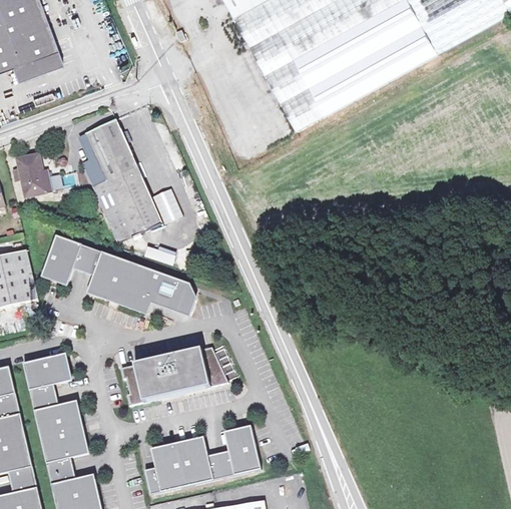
[(0,0),(0,66),(12,63),(17,77),(63,60),(40,0),(0,0)]
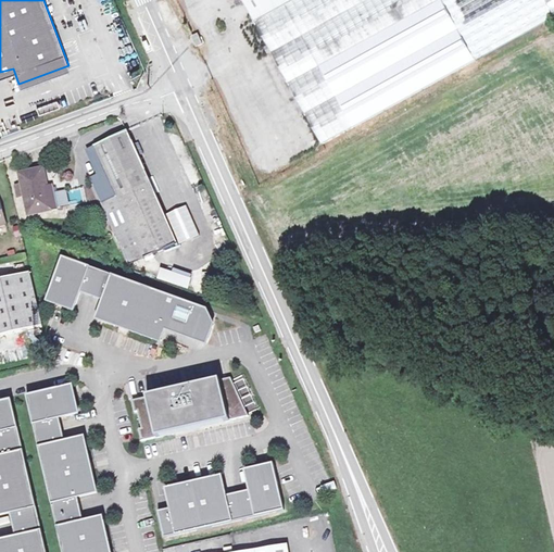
[(247,0),(256,16),(287,0),(247,0)]
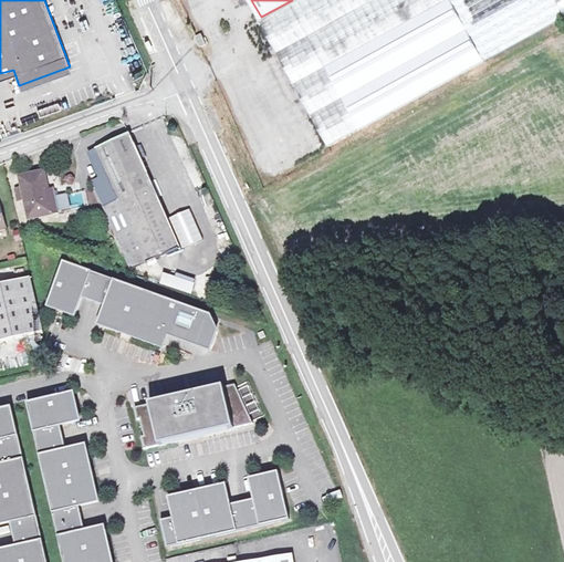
[(293,0),(261,17),(331,141),(362,123),(293,0)]
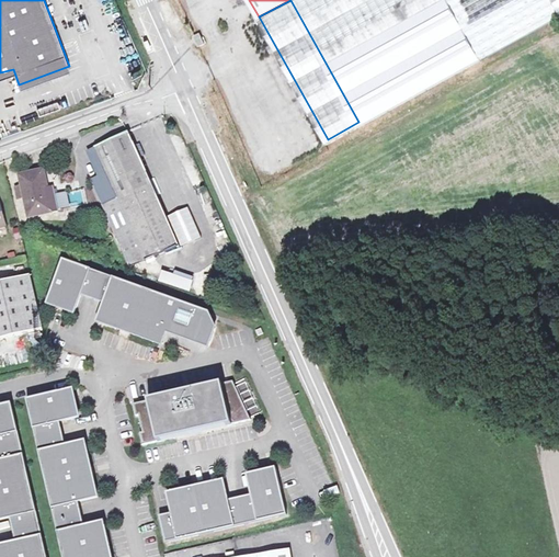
[(291,0),(358,122),(558,19),(558,0),(291,0)]
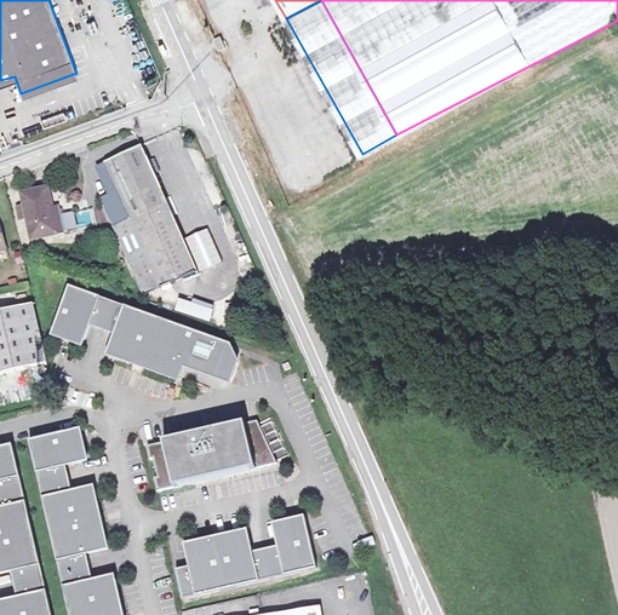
[(158,51),(165,49),(160,36),(153,39),(158,51)]
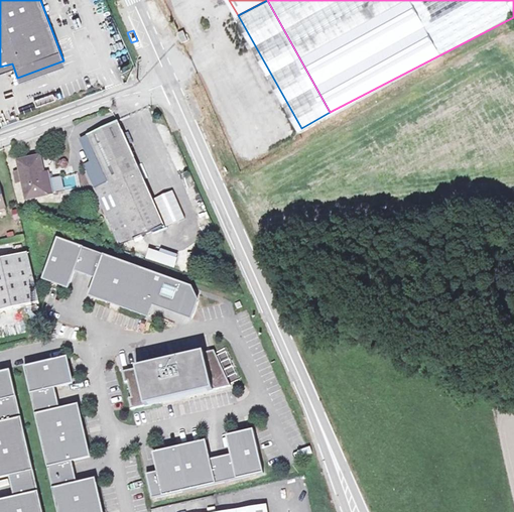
[(280,129),(288,125),(285,118),(276,122),(280,129)]
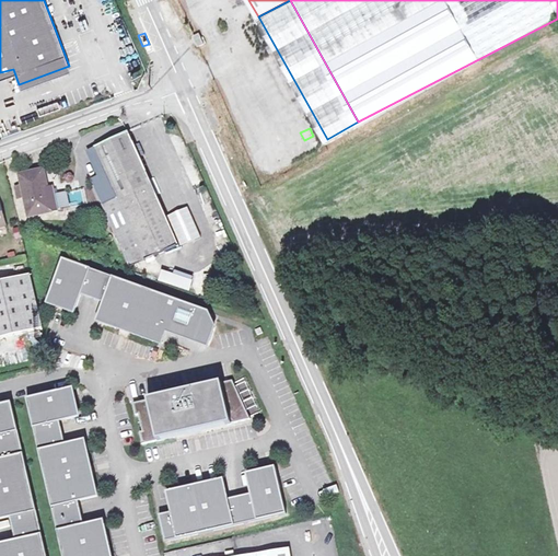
[(127,130),(93,146),(109,180),(101,183),(108,199),(102,203),(123,252),(140,244),(146,256),(176,241),(127,130)]
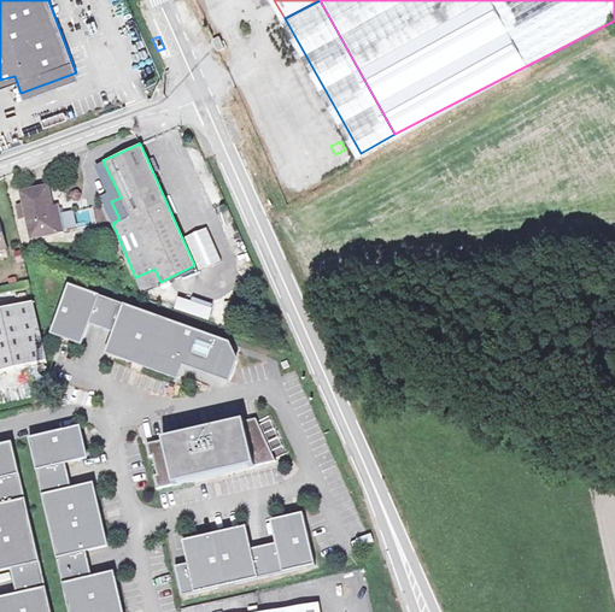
[(21,198),(34,243),(57,236),(51,215),(58,212),(51,189),(21,198)]
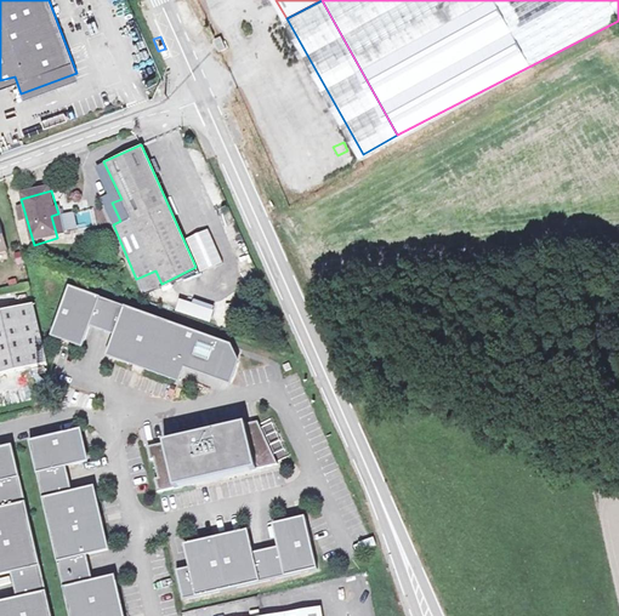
[(112,203),(104,206),(113,224),(120,221),(112,203)]
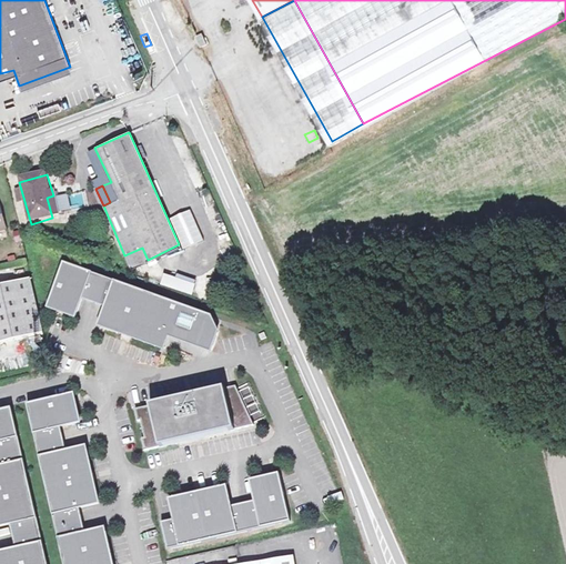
[(57,194),(53,195),(47,198),(52,218),(62,215),(57,194)]
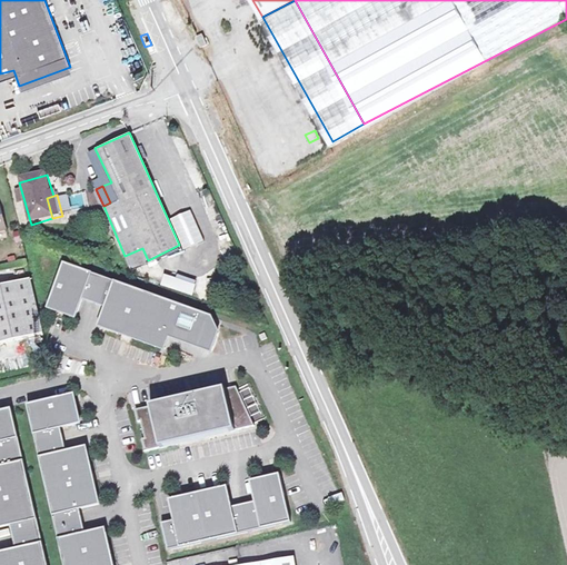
[(180,246),(202,236),(188,205),(166,215),(180,246)]
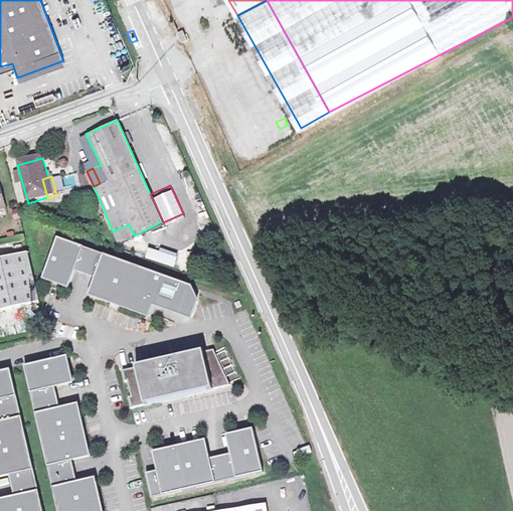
[(129,224),(113,231),(118,242),(134,235),(129,224)]
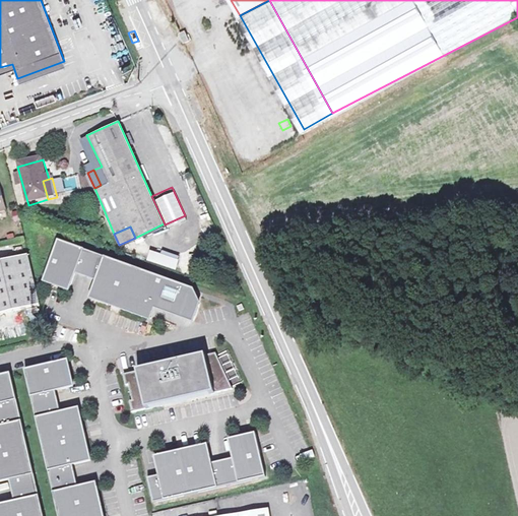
[(56,240),(43,279),(72,289),(78,274),(93,279),(88,296),(152,318),(159,308),(194,319),(200,299),(192,286),(56,240)]
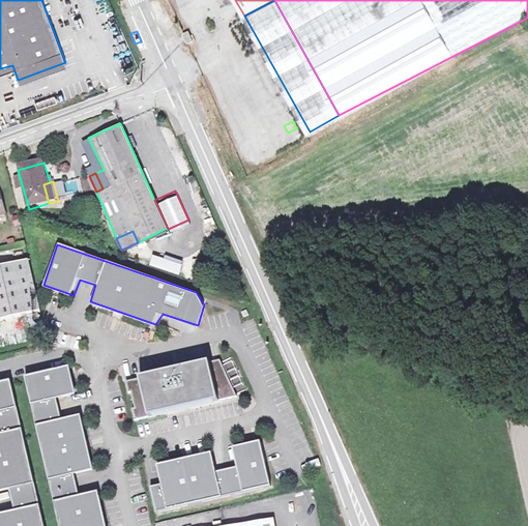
[(149,251),(146,261),(176,270),(179,260),(149,251)]
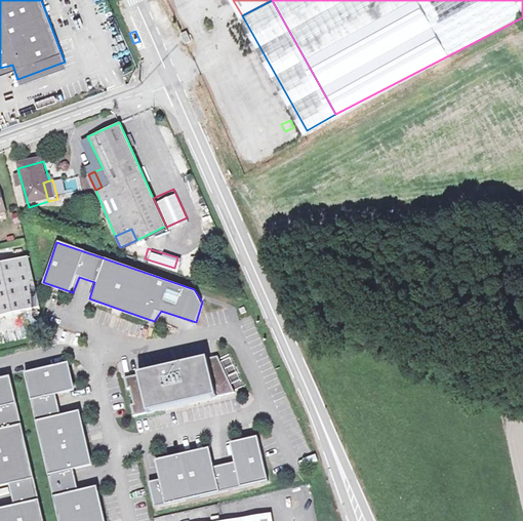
[(0,314),(38,305),(27,254),(0,259),(0,314)]
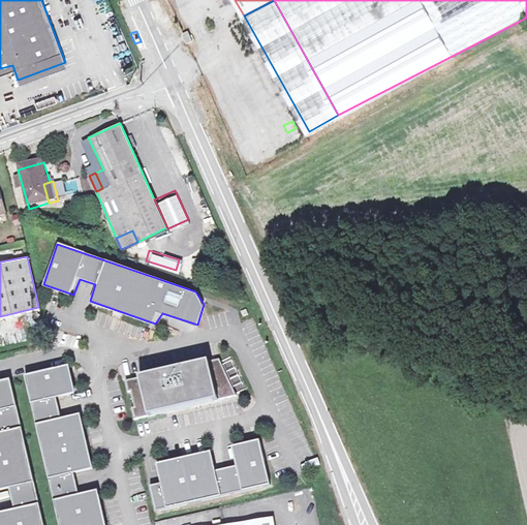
[(218,356),(124,377),(127,389),(129,388),(133,404),(130,405),(133,415),(235,392),(218,356)]
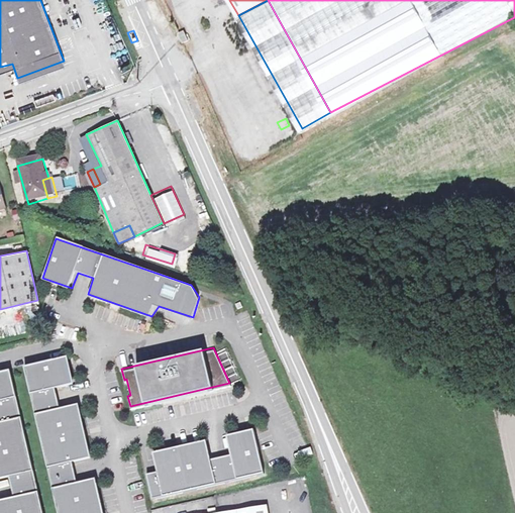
[(223,348),(216,352),(227,375),(234,372),(223,348)]
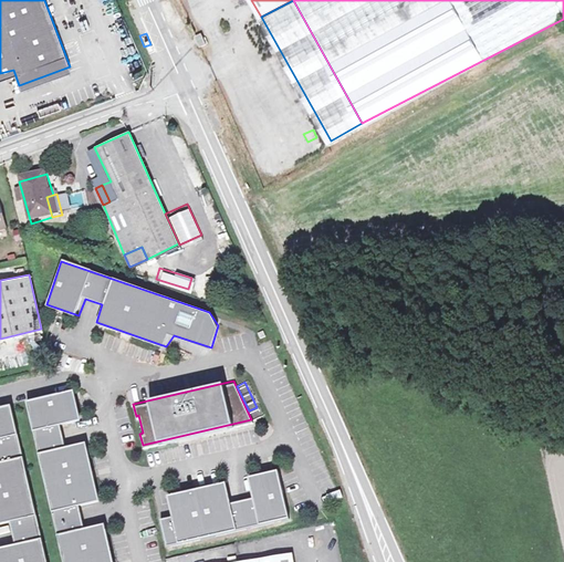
[(71,388),(25,399),(62,561),(111,561),(102,523),(83,528),(77,502),(96,498),(83,443),(64,447),(59,422),(77,417),(71,388)]
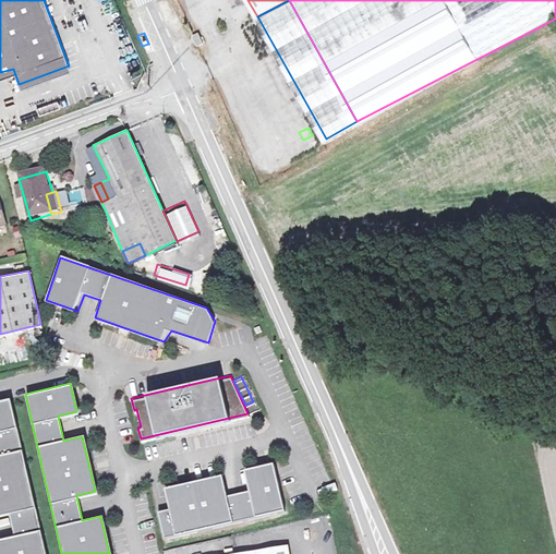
[(46,553),(10,397),(0,399),(0,513),(8,510),(14,537),(0,540),(0,553),(46,553)]
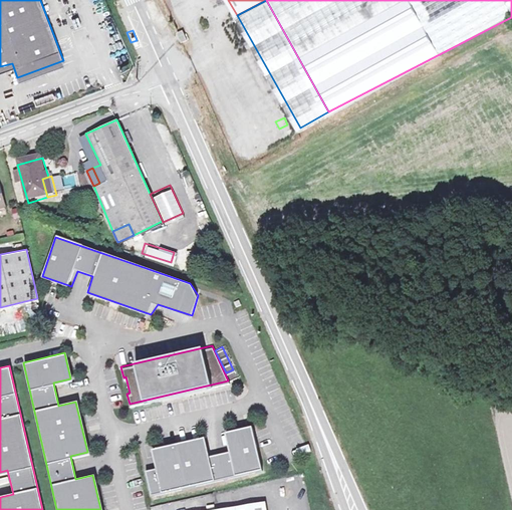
[(157,466),(145,469),(150,494),(201,482),(261,468),(251,425),(226,433),(230,450),(207,455),(203,438),(153,449),(157,466)]
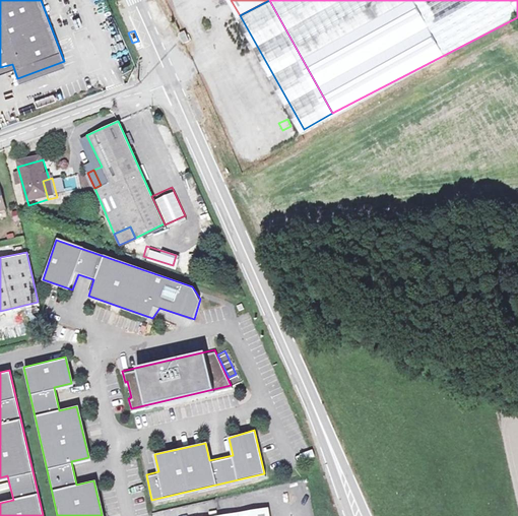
[(267,515),(266,506),(206,515),(267,515)]
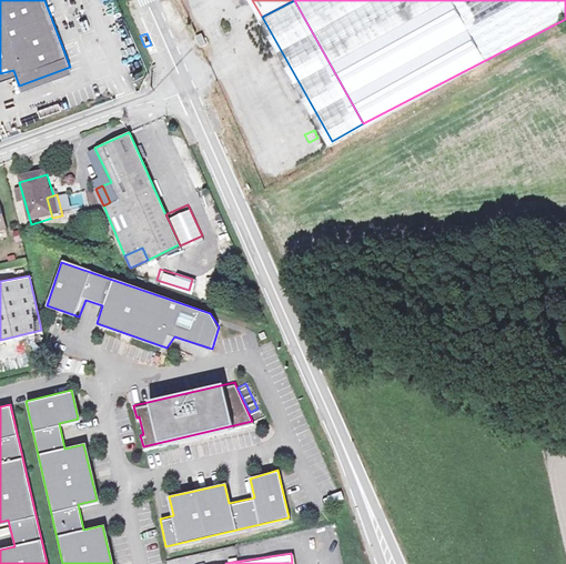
All buildings are outlined.
